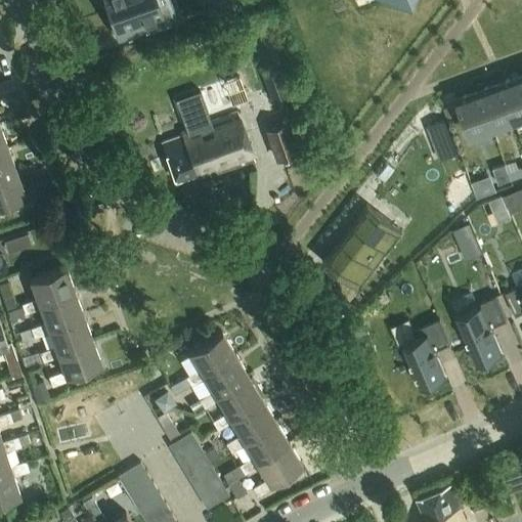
[(104,0),(110,12),(143,0),(104,0)]
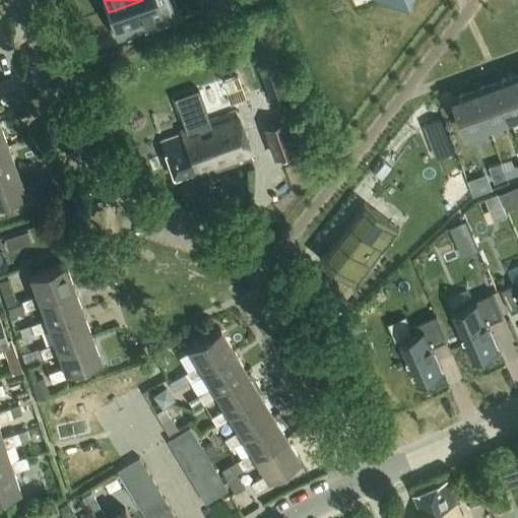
[(157,0),(142,0),(109,12),(117,37),(118,40),(146,29),(147,33),(168,26),(157,0)]
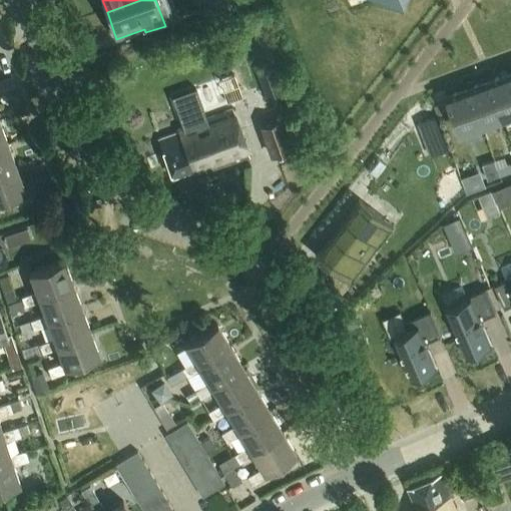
[(231,11),(227,0),(218,0),(215,1),(219,15),(231,11)]
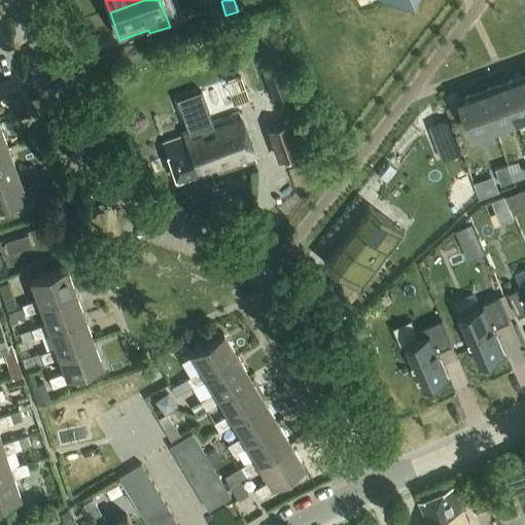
[(235,99),(254,93),(249,76),(230,83),(235,99)]
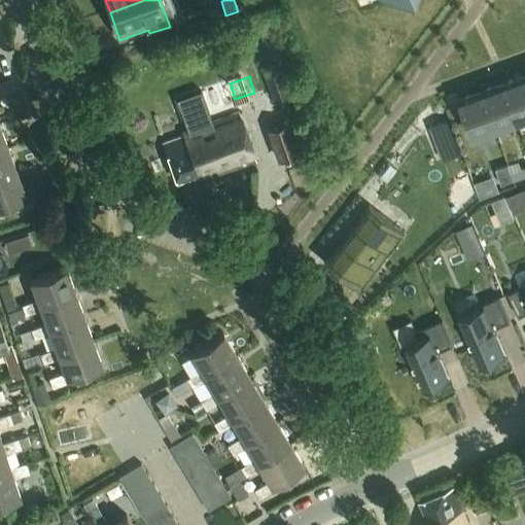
[(505,84),(519,124),(524,121),(524,78),(505,84)]
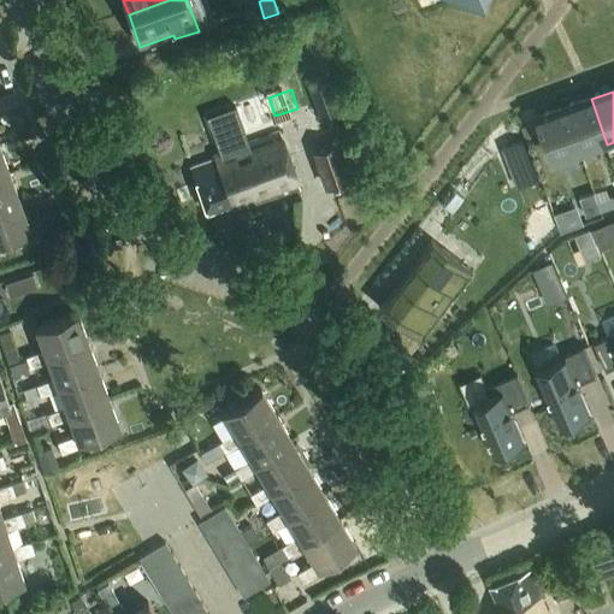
[(566,108),(583,153),(607,145),(591,99),(566,108)]
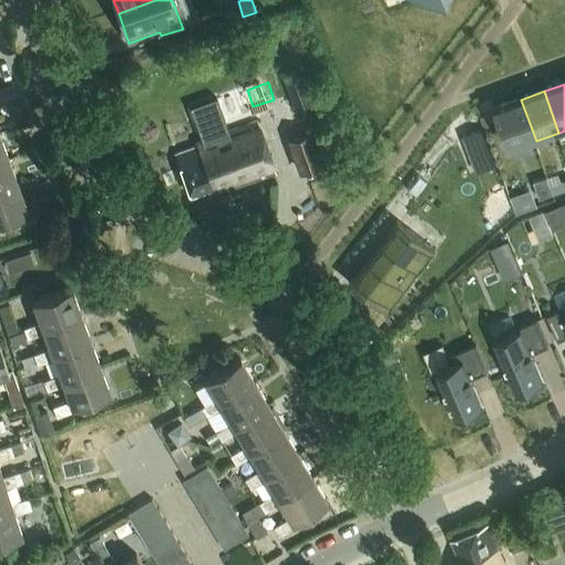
[(497,109),(512,150),(536,141),(521,100),(497,109)]
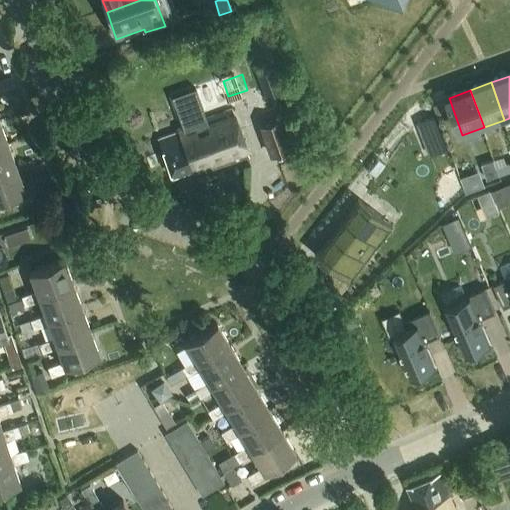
[(196,91),(173,99),(184,131),(180,133),(181,134),(161,141),(177,185),(251,159),(234,111),(206,121),(196,91)]
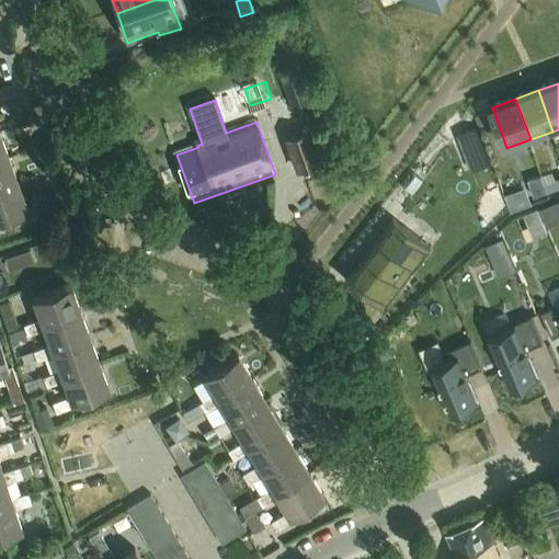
[(318,129),(286,140),(297,173),(330,162),(318,129)]
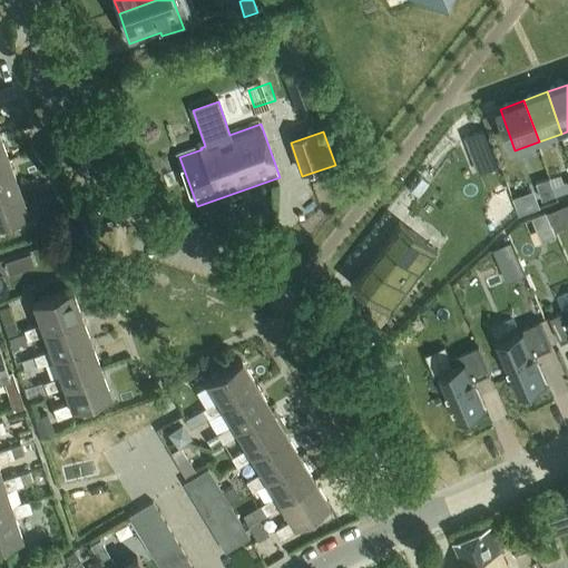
[(475,163),(493,155),(485,133),(466,139),(475,163)]
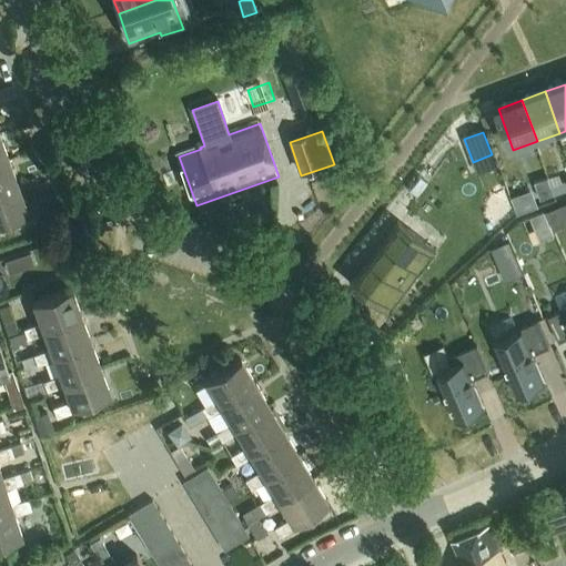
[(0,194),(17,188),(8,162),(0,164),(0,194)]
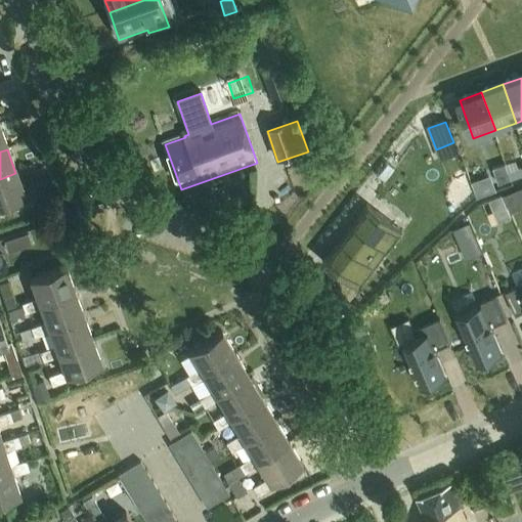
[(496,171),(503,186),(514,181),(509,166),(496,171)]
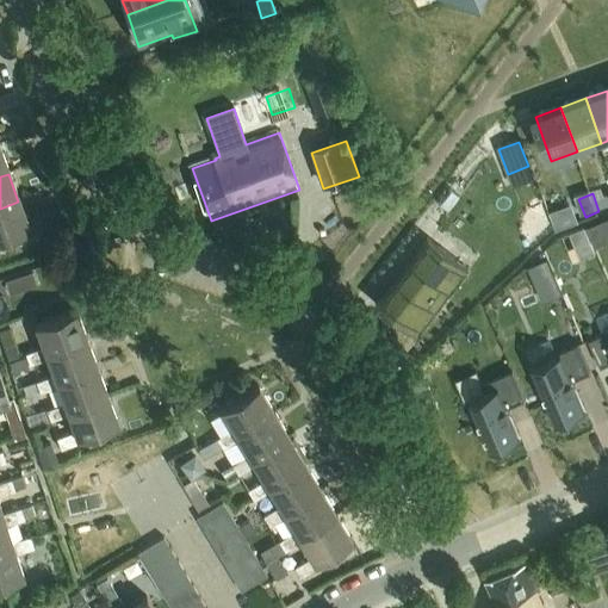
[(0,240),(29,230),(18,202),(0,209),(0,240)]
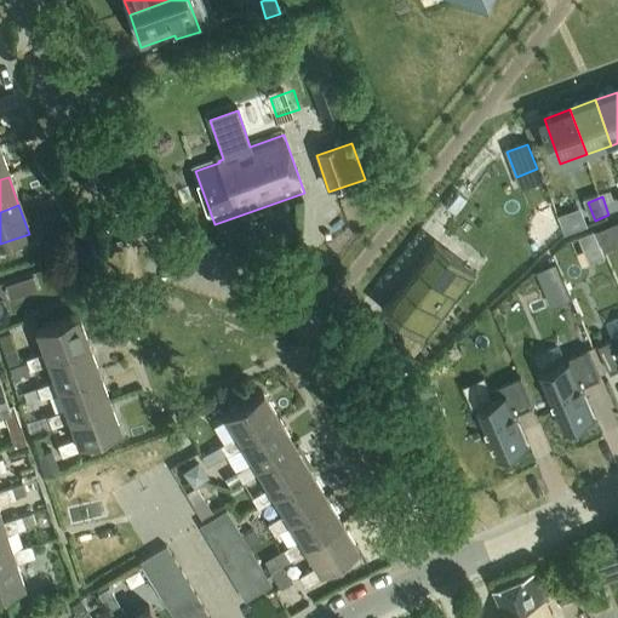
[(617,236),(613,227),(598,233),(604,245),(606,252),(617,247),(617,236)]
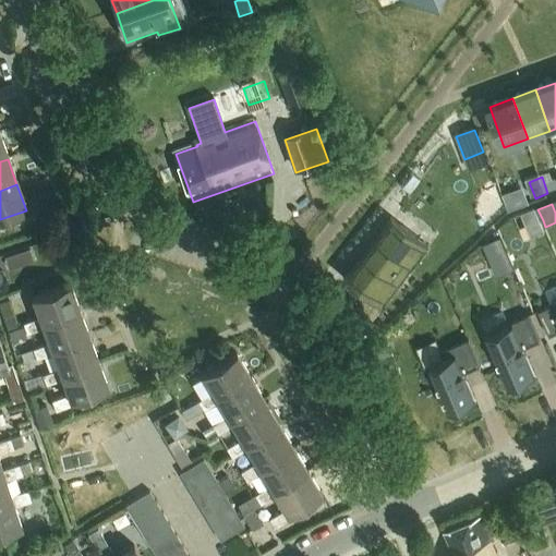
[(538,208),(523,214),(529,226),(543,220),(538,209),(538,208)]
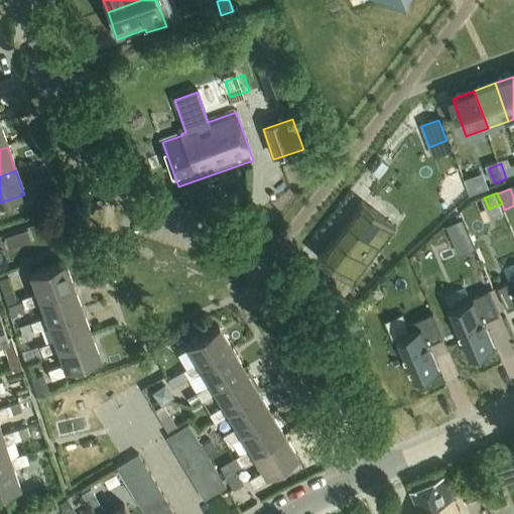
[(363,202),(319,259),(353,284),(396,228),(363,202)]
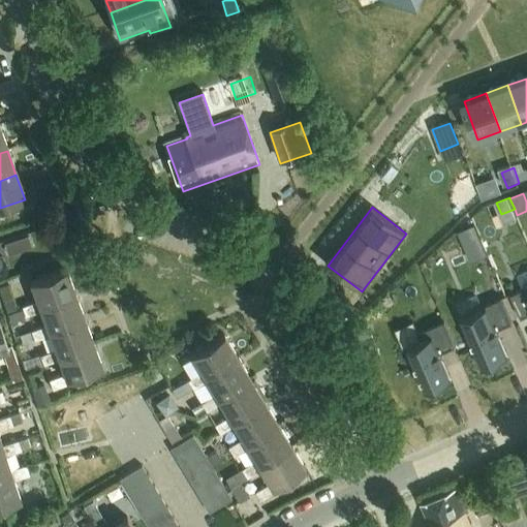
[(464,244),(481,237),(475,225),(460,233),(464,244)]
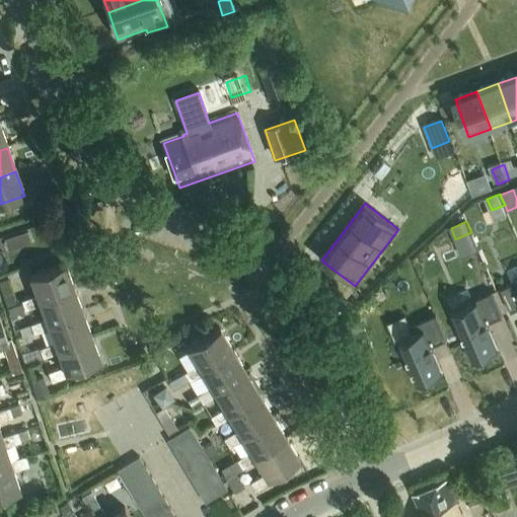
[(39,302),(74,289),(65,265),(29,278),(37,297),(21,303),(25,312),(40,306),(39,302)]
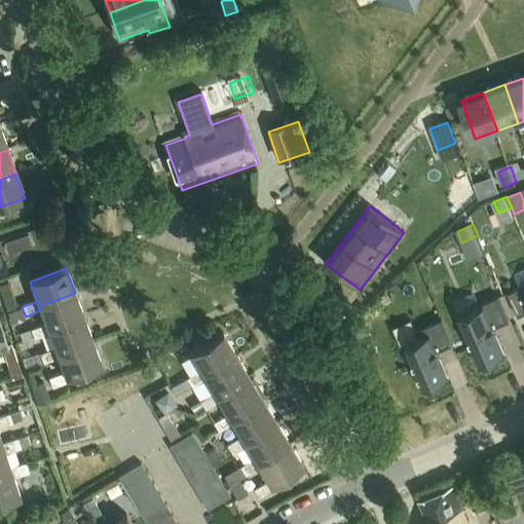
[(523,288),(510,294),(520,317),(523,315),(523,288)]
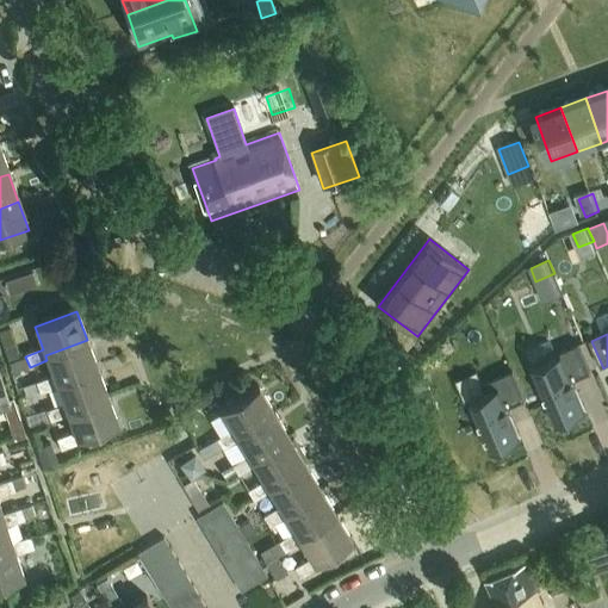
[(97,368),(87,340),(45,355),(47,360),(54,378),(37,384),(41,394),(41,396),(57,390),(56,384),(97,368)]
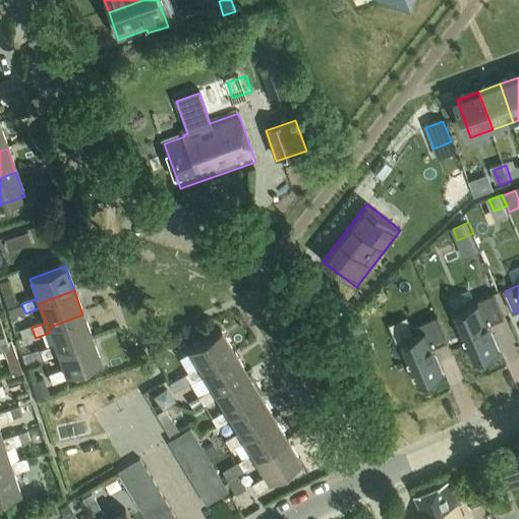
[(454,312),(474,361),(501,350),(488,322),(504,315),(495,294),(454,312)]
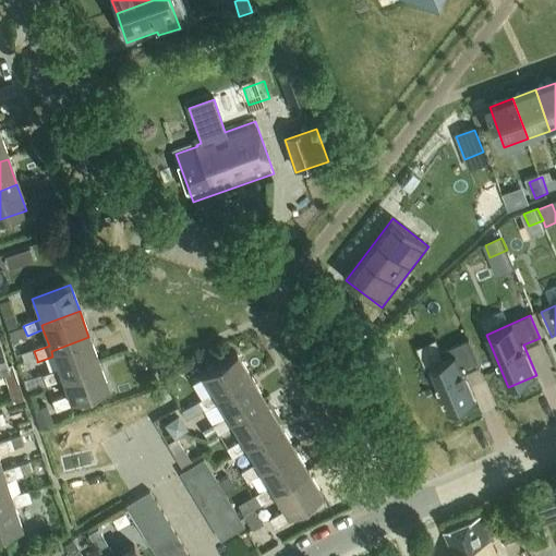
[(51,351),(52,357),(59,372),(43,377),(46,387),(47,388),(62,382),(60,377),(98,363),(88,337),(51,351)]
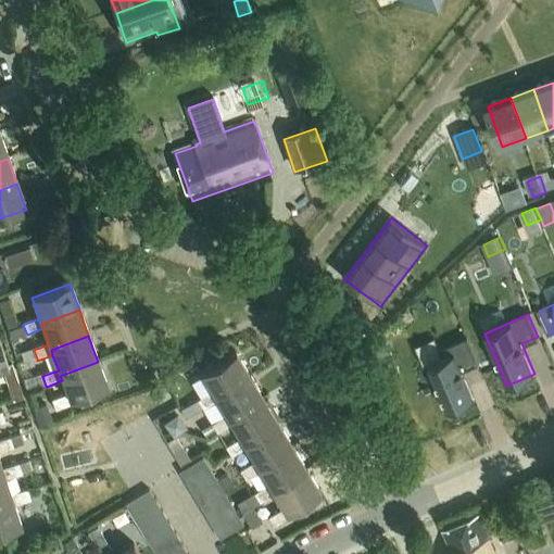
[(445,359),(428,366),(449,412),(475,401),(463,374),(481,366),(469,339),(441,351),(445,359)]
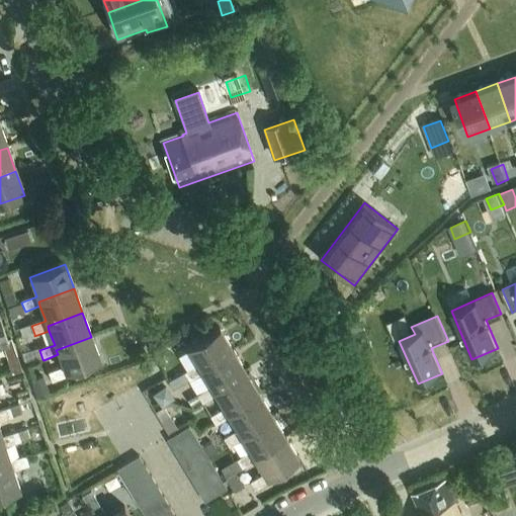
[(0,345),(1,345),(6,360),(15,357),(10,340),(6,341),(0,321),(0,345)]
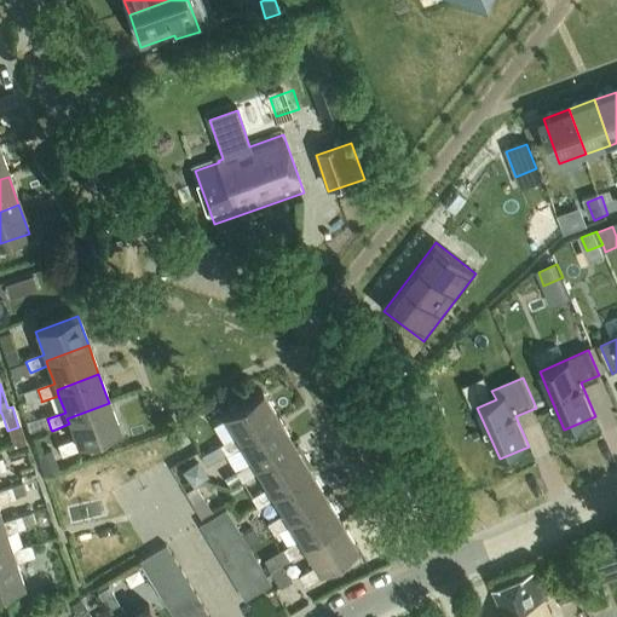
[(38,390),(26,395),(29,404),(41,399),(38,390)]
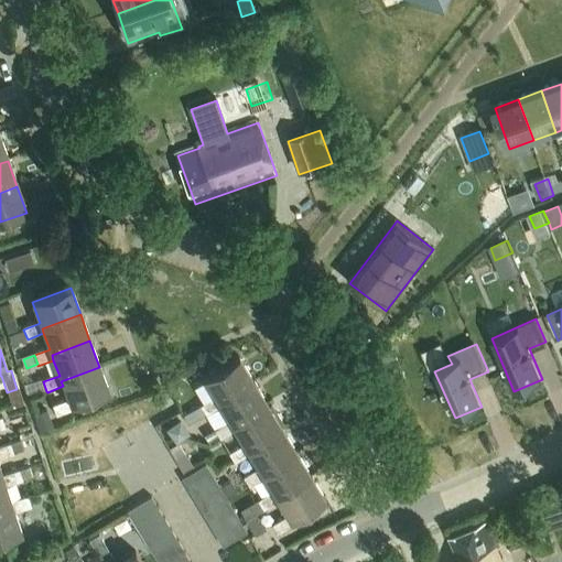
[(217,402),(252,380),(237,356),(202,378),(215,399),(201,407),(206,415),(220,407),(217,402)]
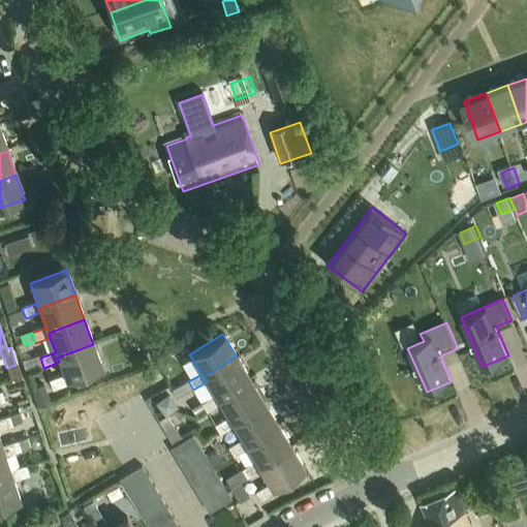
[(87,374),(102,368),(93,344),(57,358),(59,362),(64,376),(50,382),(53,391),(70,384),(69,381),(74,379),(87,374)]
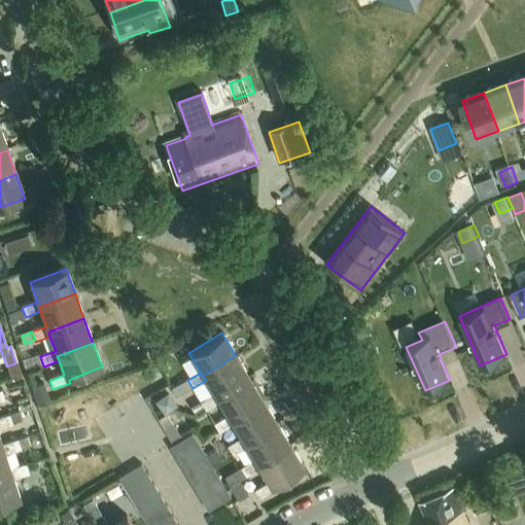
[(249,378),(236,355),(203,376),(206,380),(214,394),(201,401),(206,410),(218,403),(219,403),(216,397),(249,378)]
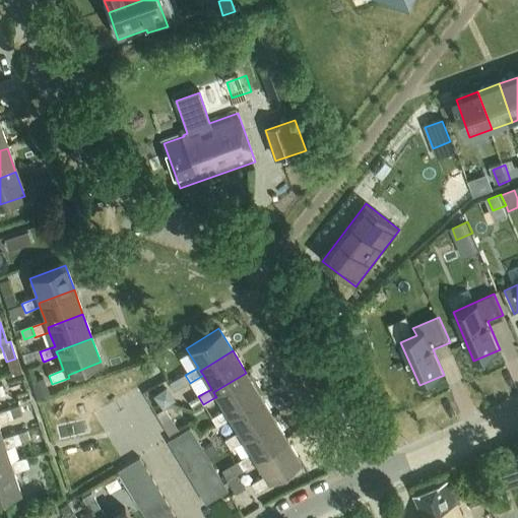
[(40,351),(31,354),(36,364),(43,361),(40,351)]
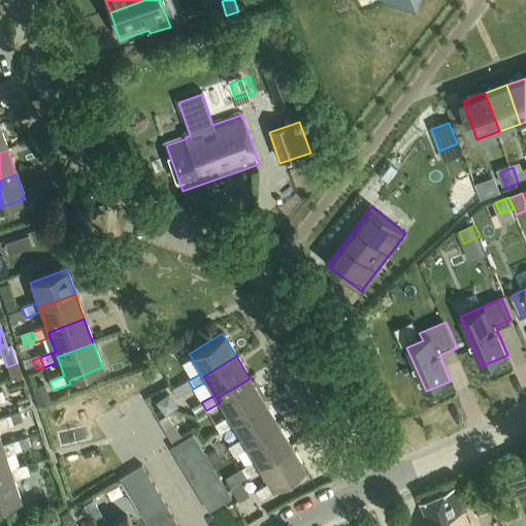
[(87,373),(74,379),(78,388),(90,384),(87,373)]
